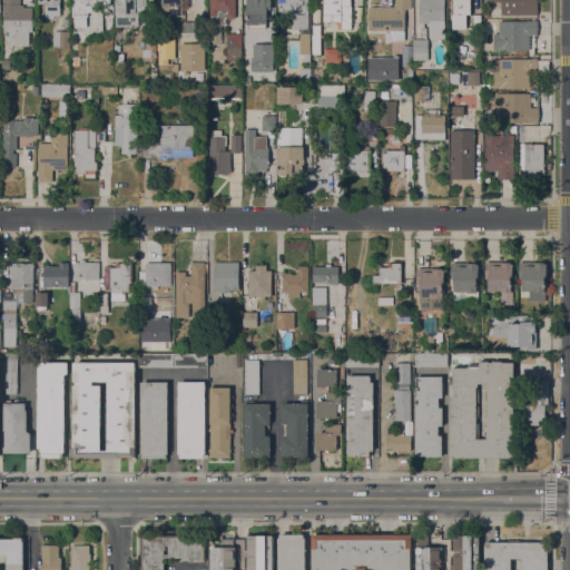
[(9,45),(9,31),(5,31),(5,9),(3,9),(3,0),(19,0),(19,7),(23,7),(23,8),(32,8),(32,21),(33,21),(33,25),(32,25),(32,31),(29,31),(29,45),(9,45)]
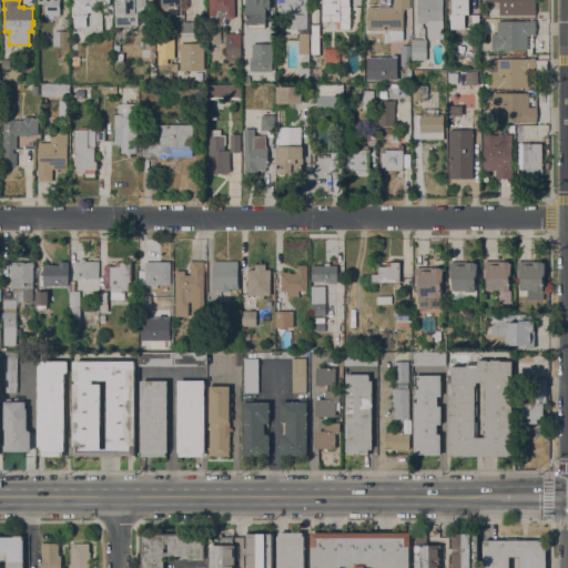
[(60,0),(60,16),(53,16),(53,19),(44,19),(46,3),(38,3),(38,0),(60,0)]
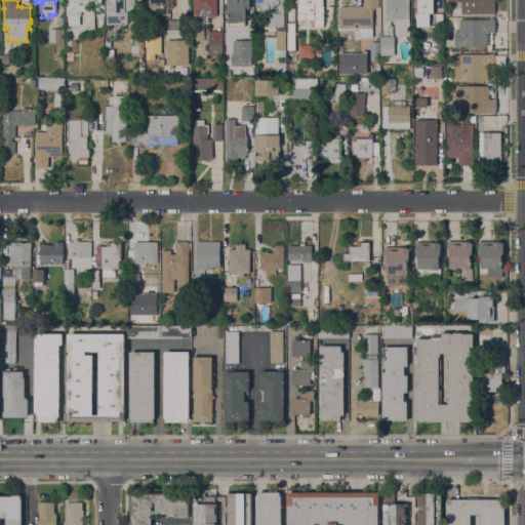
[(67,0),(102,0),(102,5),(93,5),(93,6),(91,6),(91,11),(89,11),(90,14),(83,14),(83,23),(94,23),(95,34),(77,35),(77,25),(69,25),(69,15),(67,15),(67,0)]
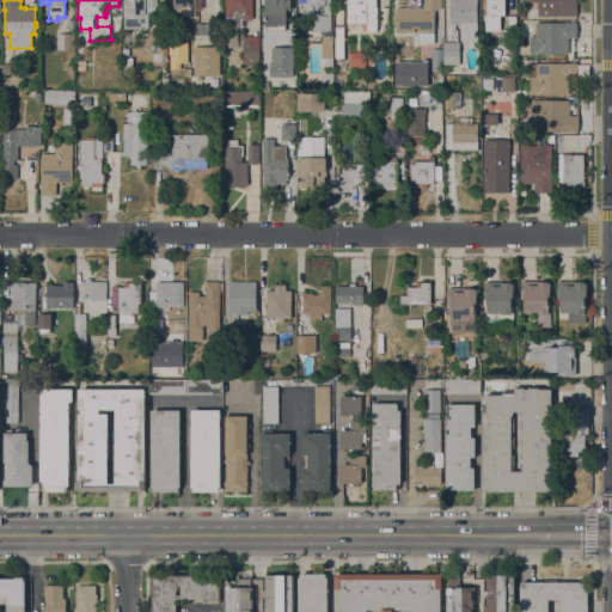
[(158,0),(158,6),(155,6),(155,18),(150,19),(150,29),(124,29),(124,0),(158,0)]
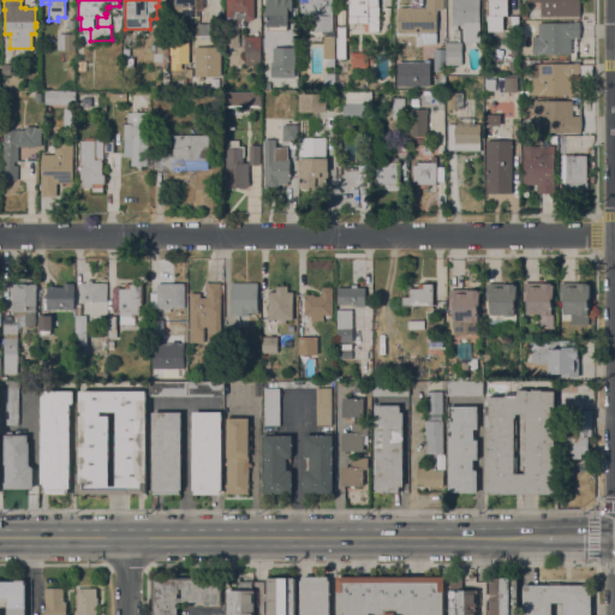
[(197,0),(197,17),(174,17),(174,0),(197,0)]
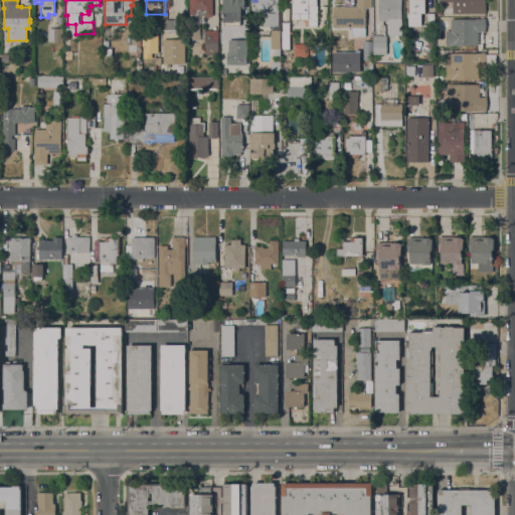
[(189,22),(190,22),(190,0),(212,0),(212,16),(209,16),(209,17),(206,17),(206,16),(205,16),(205,23),(200,23),(200,35),(204,35),(204,30),(218,30),(218,44),(204,44),(204,41),(200,41),(200,39),(189,39),(189,22)]
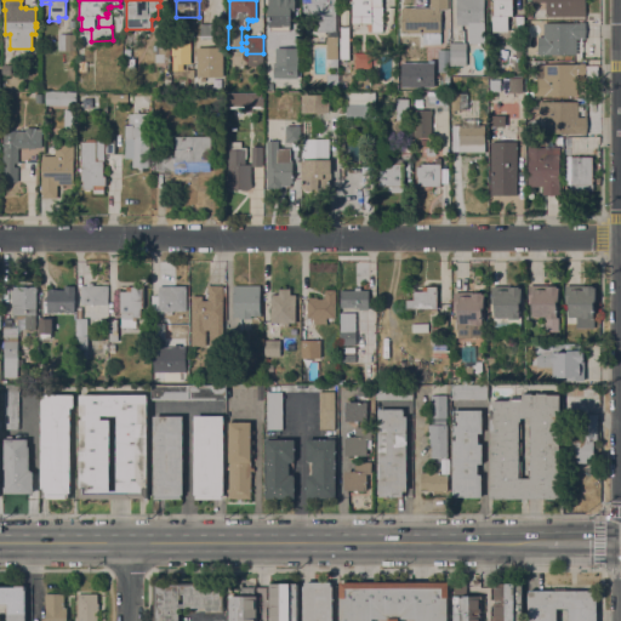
[(296,0),(296,10),(291,10),(291,27),(283,27),(281,27),(281,30),(271,30),(271,27),(269,27),(269,21),(268,21),(268,10),(269,10),(269,0),(296,0)]
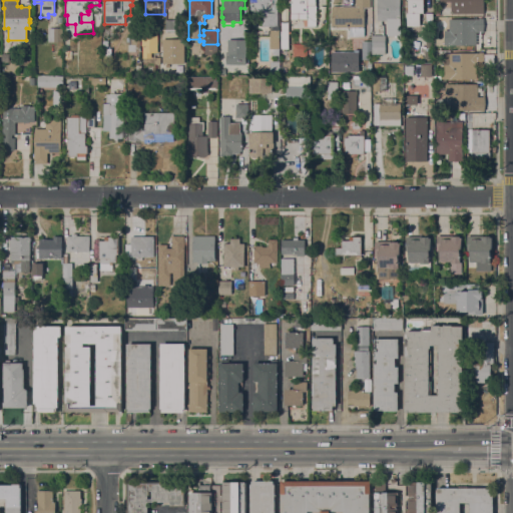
[(277,0),(278,26),(263,26),(262,13),(253,13),(250,9),(250,0),(277,0)]
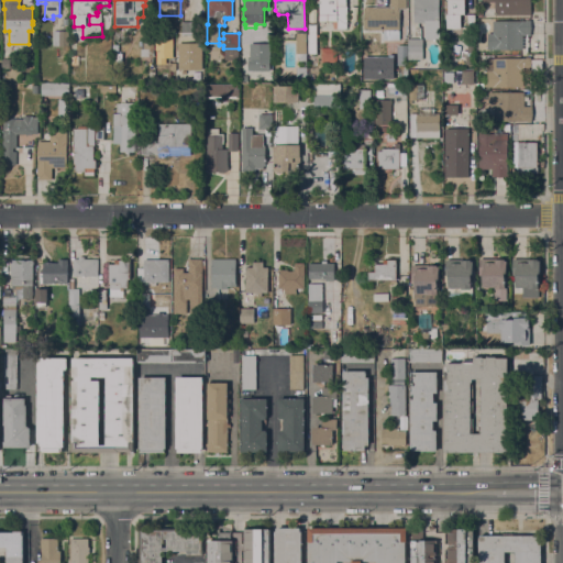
[(319,0),(346,0),(348,28),(338,28),(338,24),(334,24),(334,21),(320,22),(319,0)]
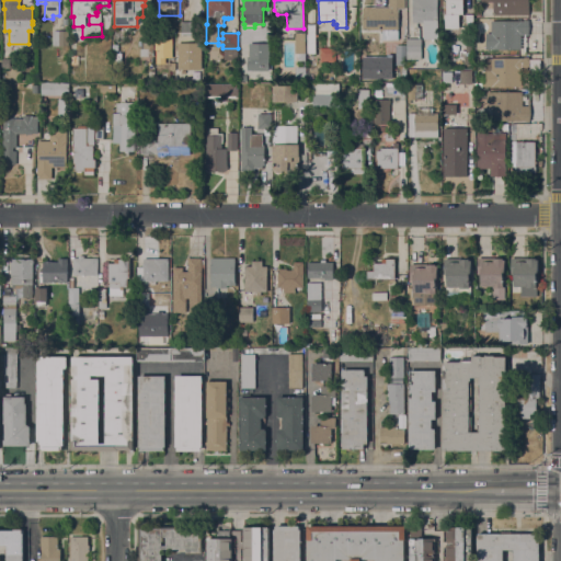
[(363,30),(363,7),(389,7),(389,0),(404,0),(404,9),(398,9),(399,30),(363,30)]
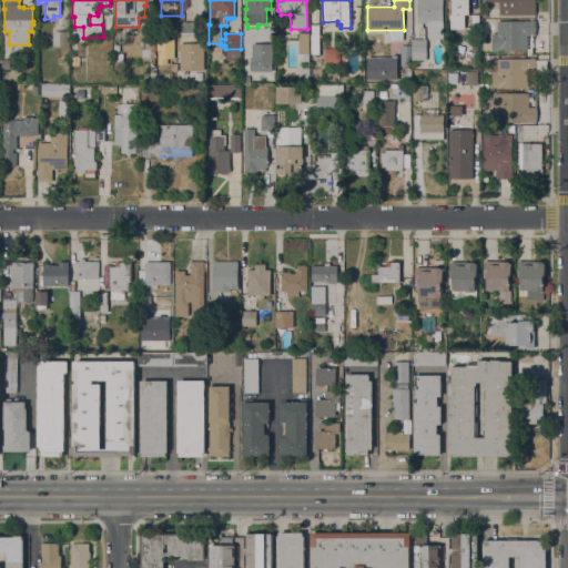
[(443,0),(443,40),(428,39),(428,23),(417,23),(417,0),(443,0)]
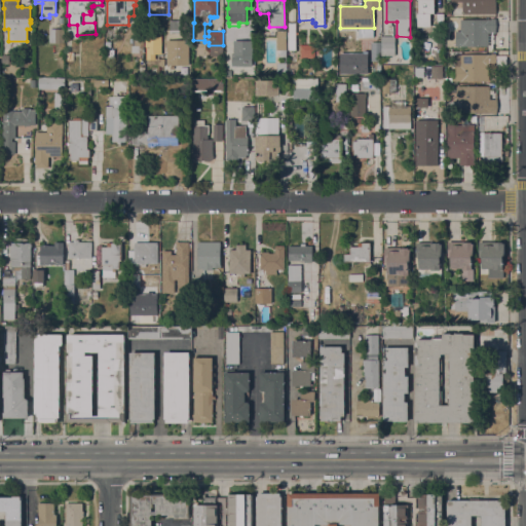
[(435,0),(435,13),(431,13),(431,26),(416,26),(416,13),(418,13),(418,0),(435,0)]
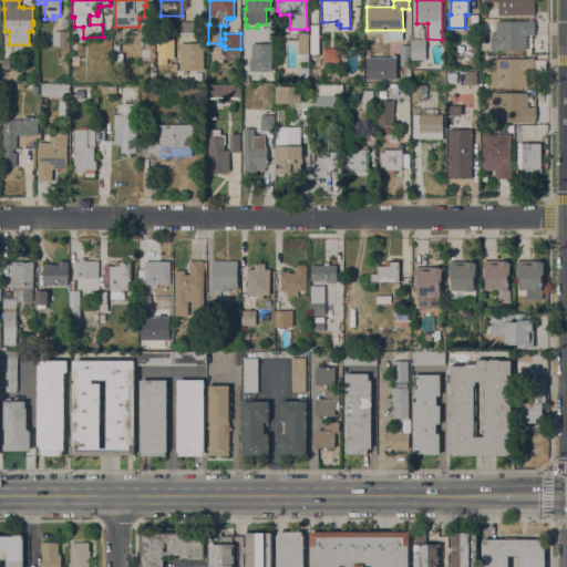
[(486,0),(535,0),(535,14),(498,16),(498,8),(500,8),(500,1),(486,1),(486,0)]
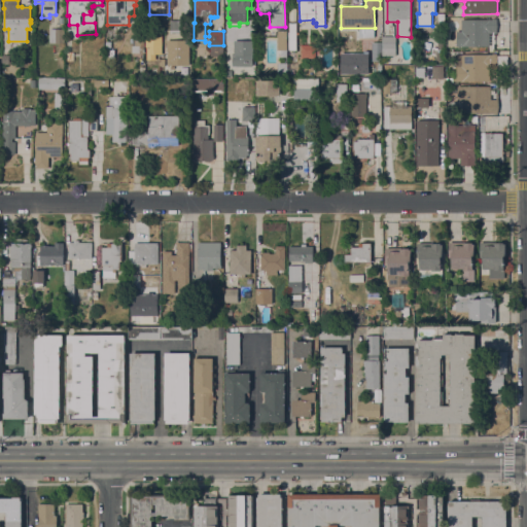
[(188,20),(188,32),(171,33),(171,20),(188,20)]
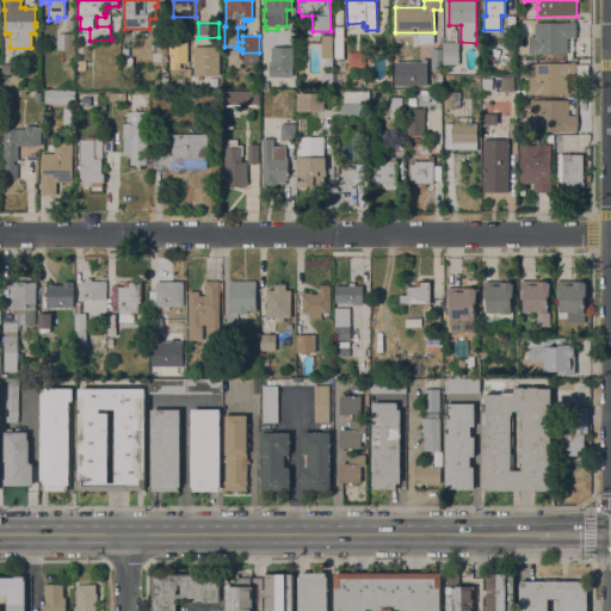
[(529,36),(535,36),(535,23),(576,23),(576,38),(574,38),(574,54),(529,54),(529,36)]
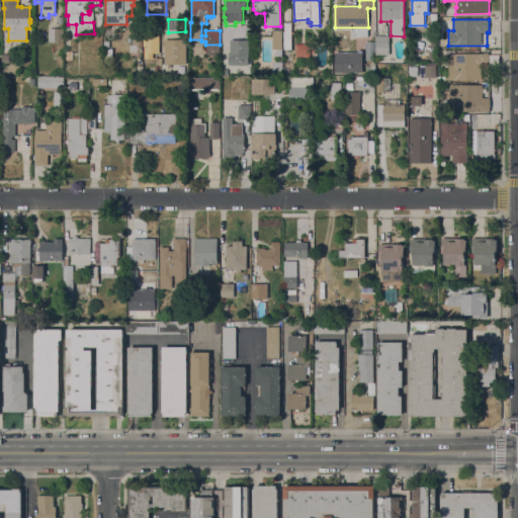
[(283,21),(291,21),(291,31),(293,31),(293,34),(291,34),(291,50),(283,50),(283,21)]
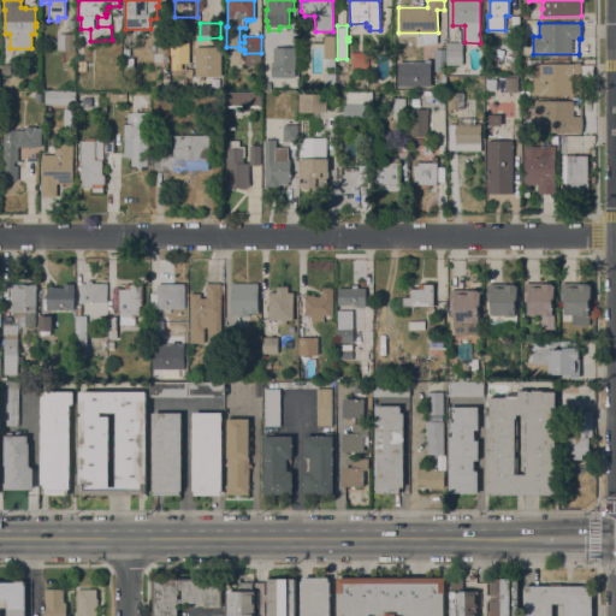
[(58,34),(76,34),(76,51),(58,51),(58,34)]
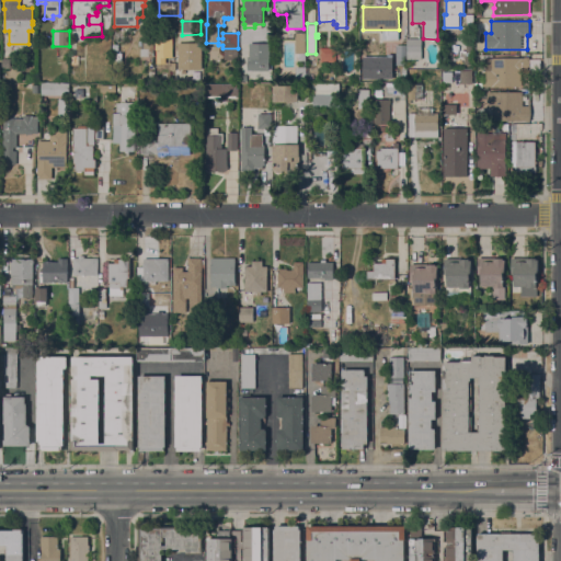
[(295,33),(305,33),(306,54),(295,54),(295,33)]
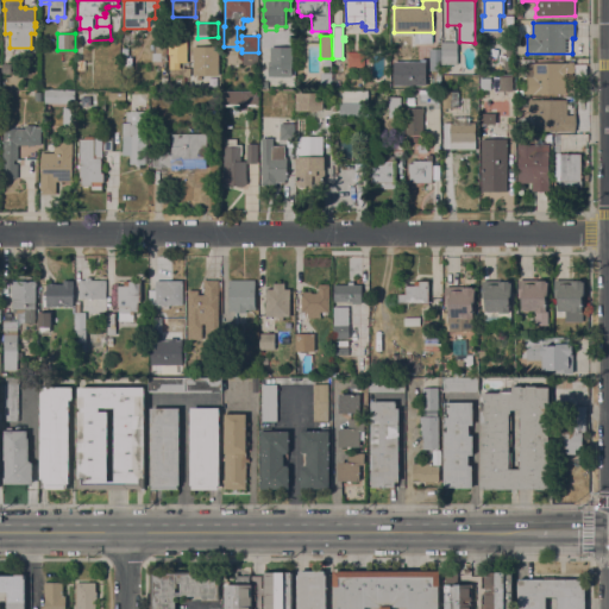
[(151,54),(150,37),(167,37),(167,52),(151,54)]
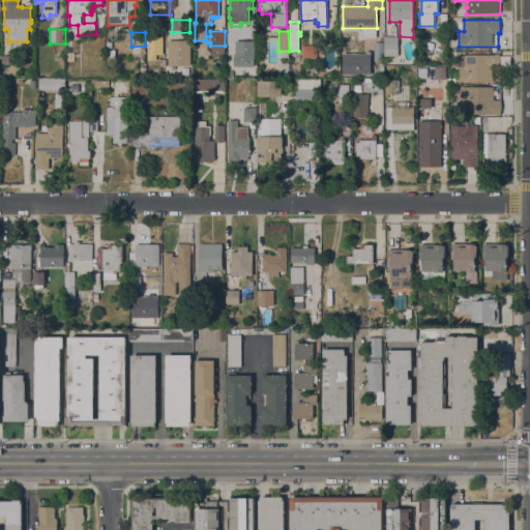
[(155,47),(155,52),(148,52),(148,48),(147,48),(147,33),(159,33),(159,47),(155,47)]
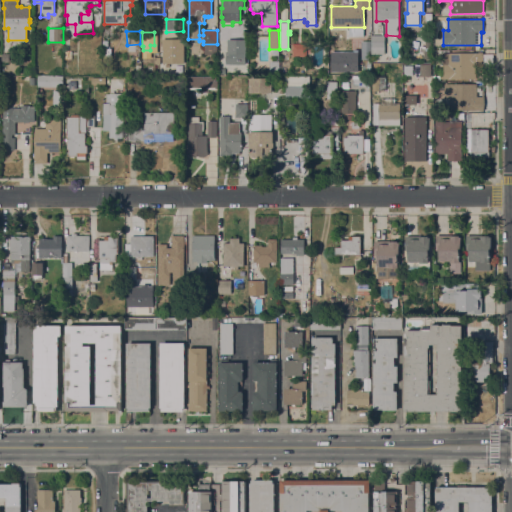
[(372,46),(371,35),(384,35),(385,54),(371,54),(371,52),(371,46),(372,46)]
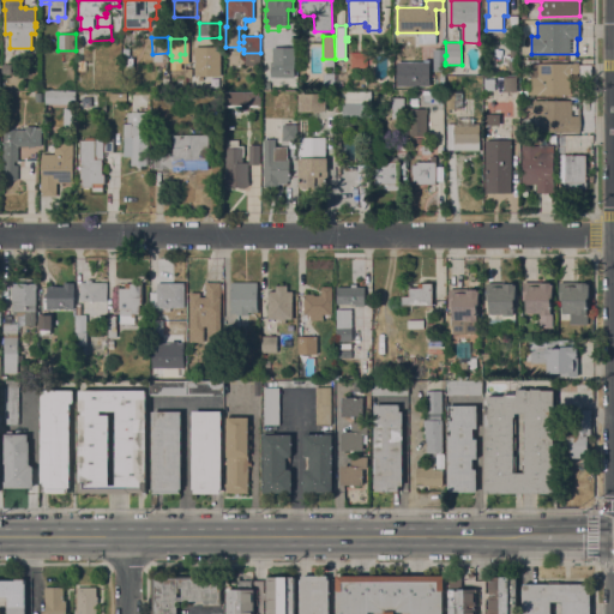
[(194,47),(220,46),(221,74),(194,76),(194,47)]
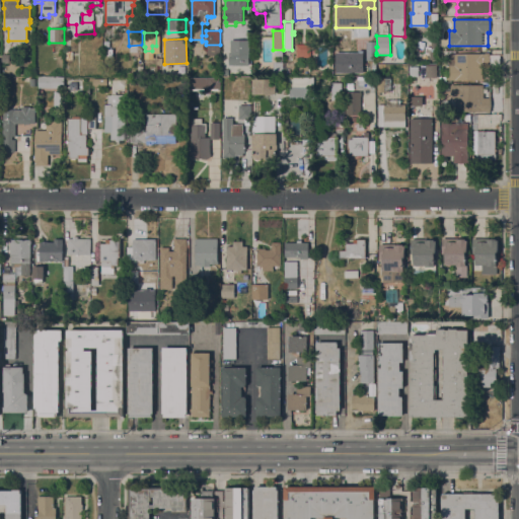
[(250,40),(250,54),(248,54),(249,65),(229,65),(228,52),(231,52),(231,40),(250,40)]
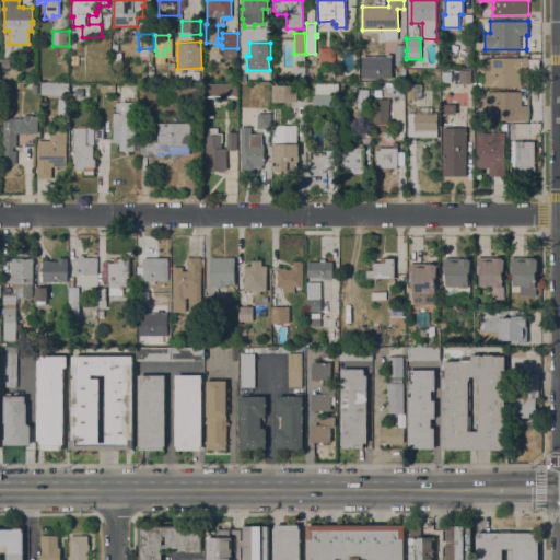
[(335,47),(335,62),(319,62),(319,48),(335,47)]
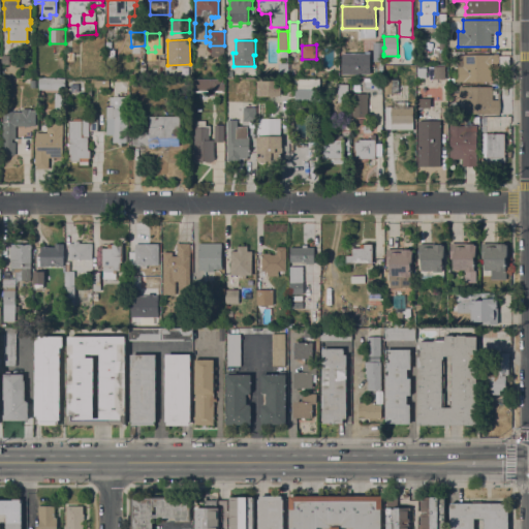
[(211,56),(211,48),(224,48),(224,56),(211,56)]
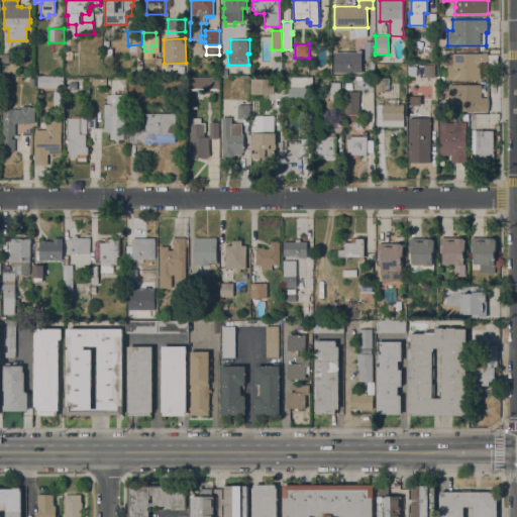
[(447,80),(447,56),(452,56),(452,54),(483,54),(483,53),(488,53),(488,67),(481,67),(481,80),(447,80)]
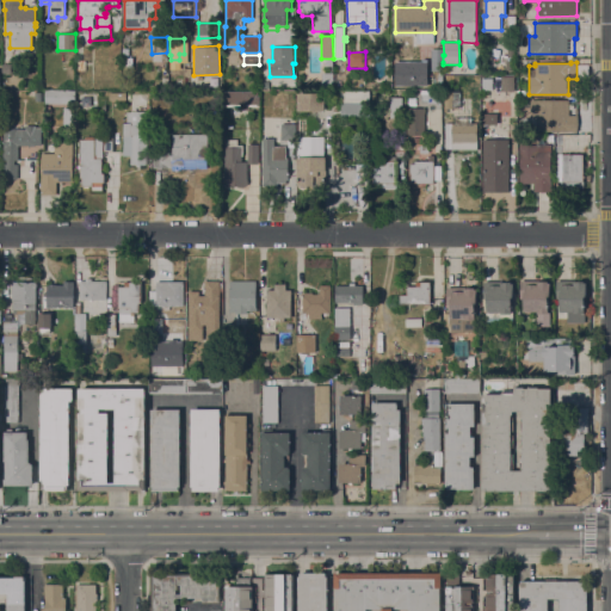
[(321,88),(321,73),(333,73),(333,74),(333,88),(321,88)]
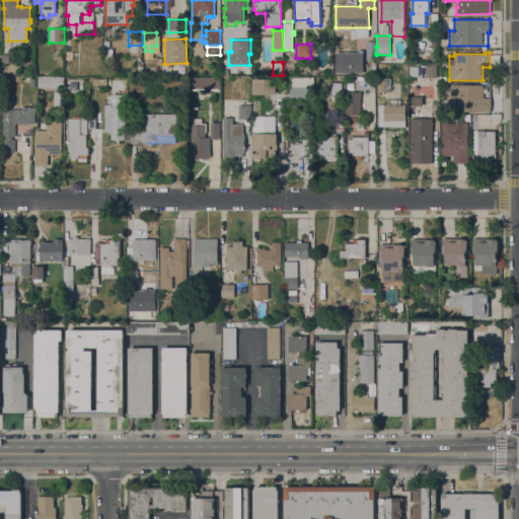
[(283,63),(294,63),(294,69),(289,69),(289,75),(283,75),(283,63)]
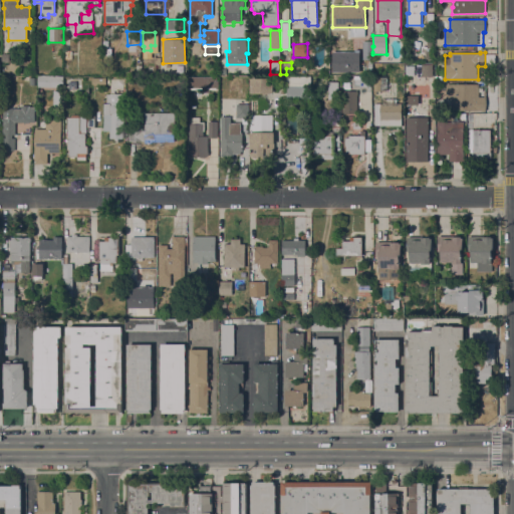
[(422,64),(433,64),(433,77),(422,77),(422,64)]
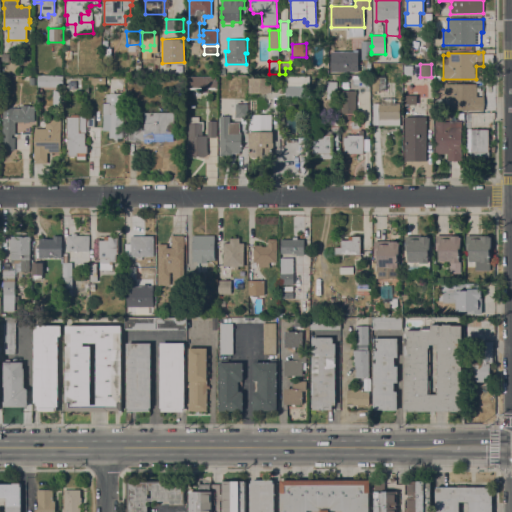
[(93,83),(93,76),(106,77),(105,84),(93,83)]
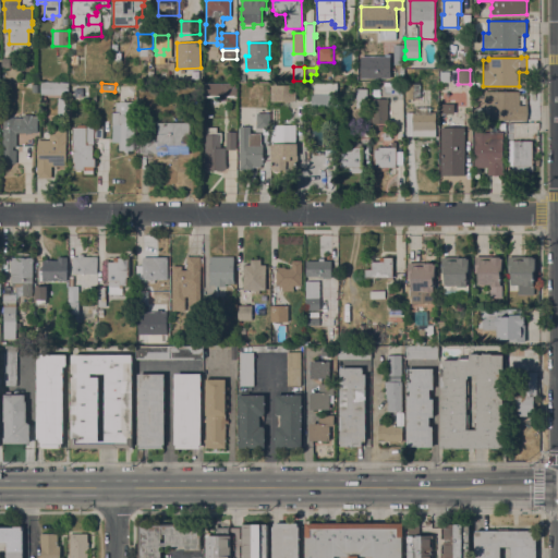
[(69,84),(69,95),(40,95),(40,84),(69,84)]
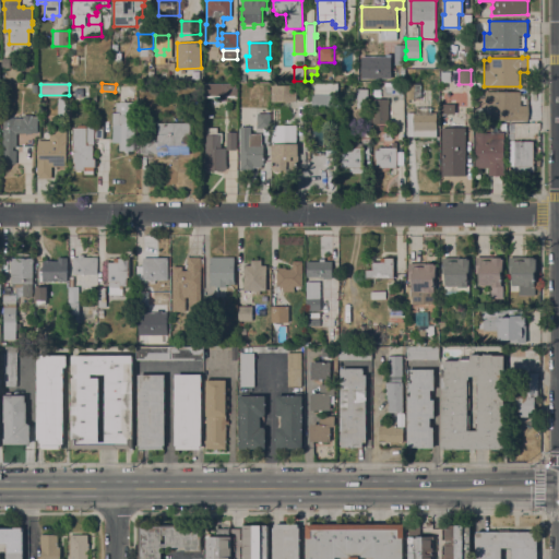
[(227,95),(227,100),(221,100),(221,95),(204,95),(204,84),(236,84),(236,88),(237,88),(237,95),(227,95)]
